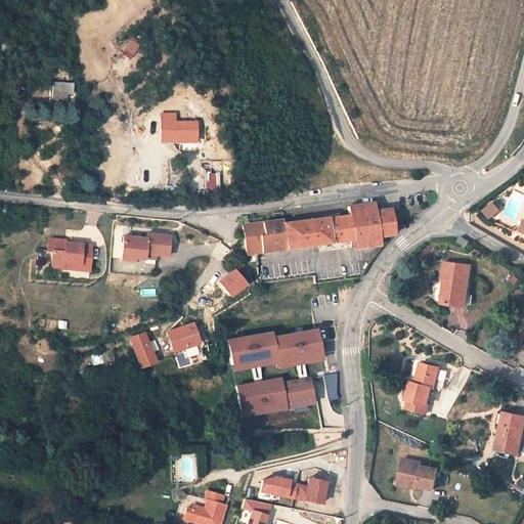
[(74,84),(53,83),(51,100),(67,102),(68,94),(73,94),(74,84)]
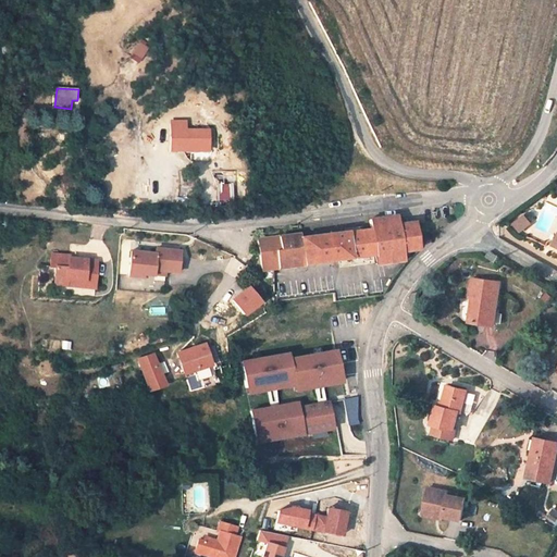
[(181,122),(172,122),(171,150),(208,151),(208,131),(181,131),(181,122)]
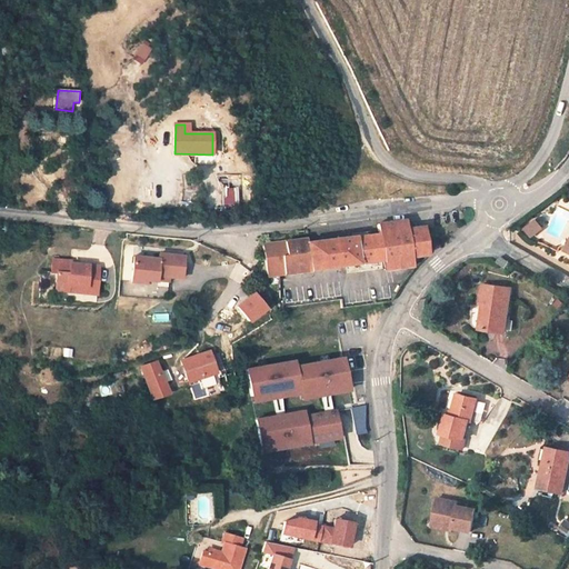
[(180,211),(188,212),(190,202),(181,202),(180,211)]
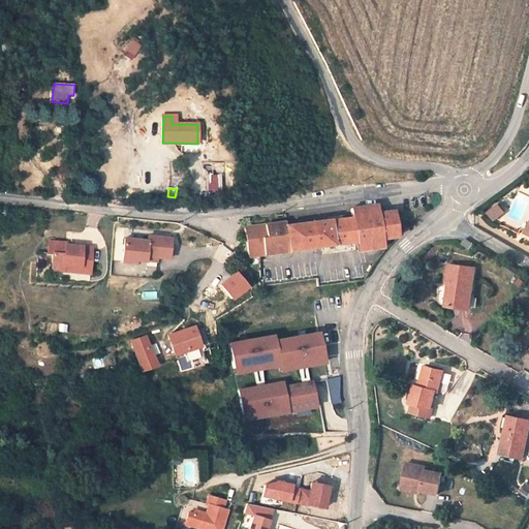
[(284,221),(243,226),(247,256),(259,254),(310,248),(354,242),(353,225),(379,221),(378,212),(377,204),(350,208),(351,215),(342,216),(328,218),(310,220),(285,224),(284,221)]
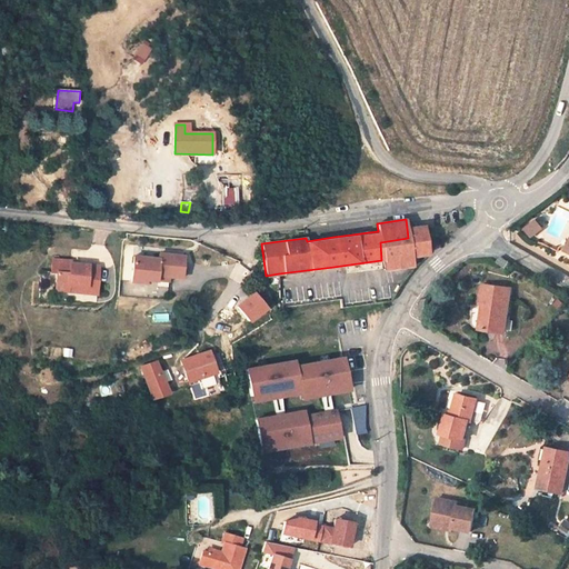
[(545,228),(537,219),(525,228),(532,238),(545,228)]
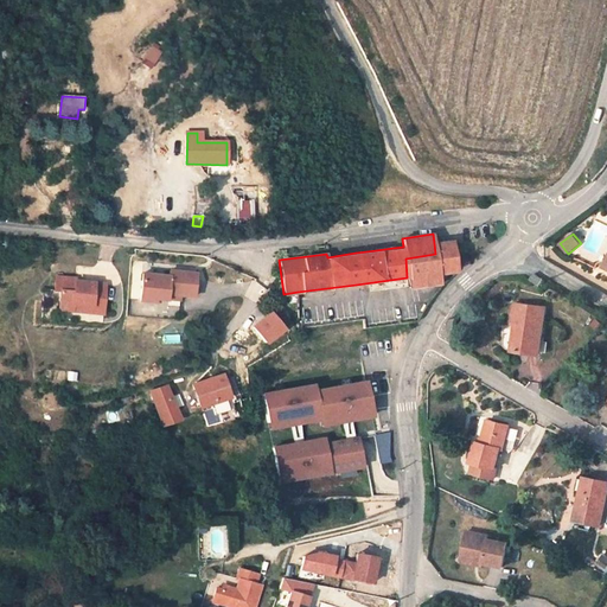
[(435,254),(406,259),(407,278),(408,287),(439,282),(438,273),(455,270),(452,241),(434,243),(435,254)]
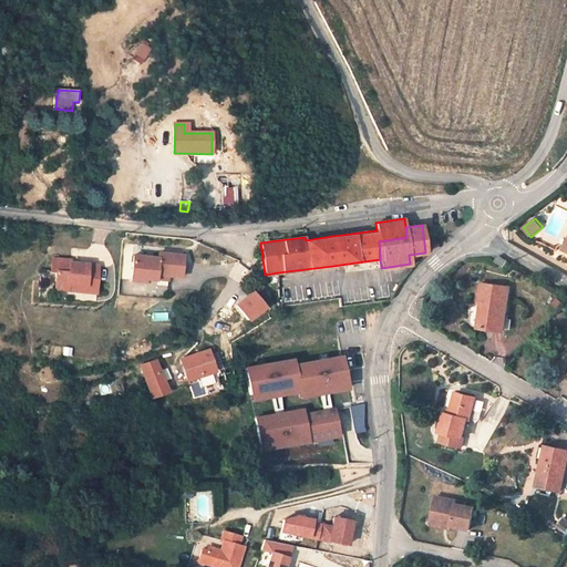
[(160,259),(136,256),(134,281),(145,282),(146,280),(156,281),(157,276),(168,277),(181,279),(184,257),(160,255),(160,259)]
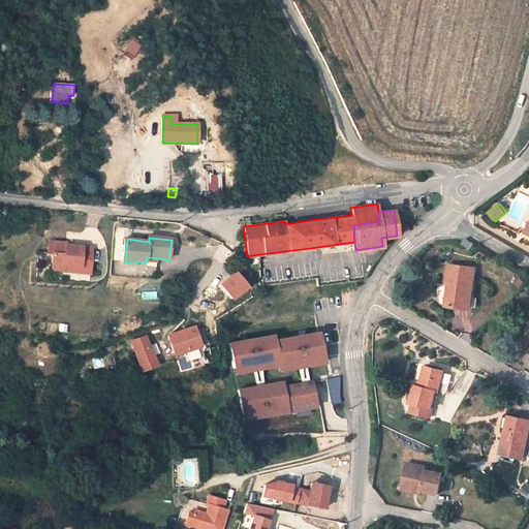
[(465,239),(462,243),(470,249),(474,244),(465,239)]
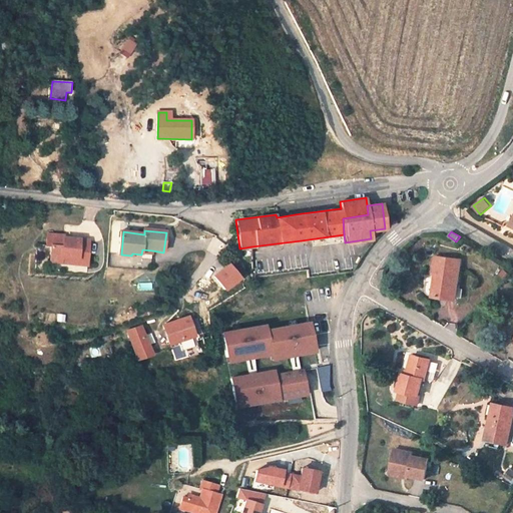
[(51,233),(49,245),(48,262),(60,263),(61,258),(86,260),(88,239),(63,237),(63,234),(51,233)]
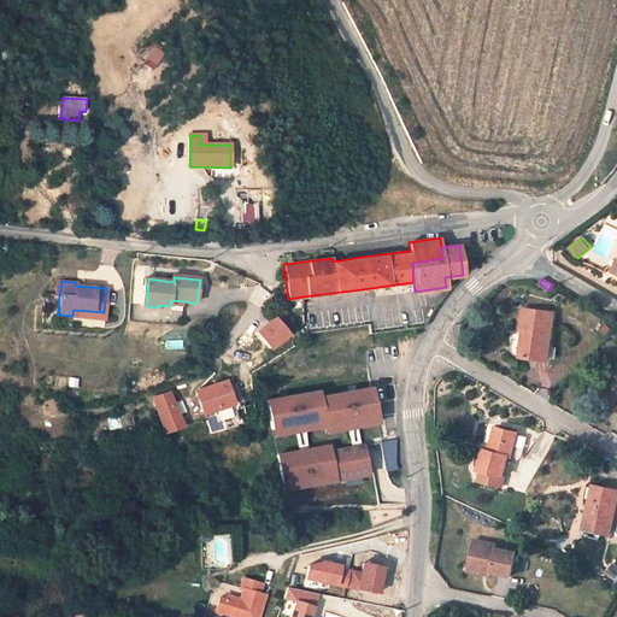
[(522,329),(529,330),(527,356),(548,359),(548,357),(550,345),(554,312),(524,307),(522,329)]
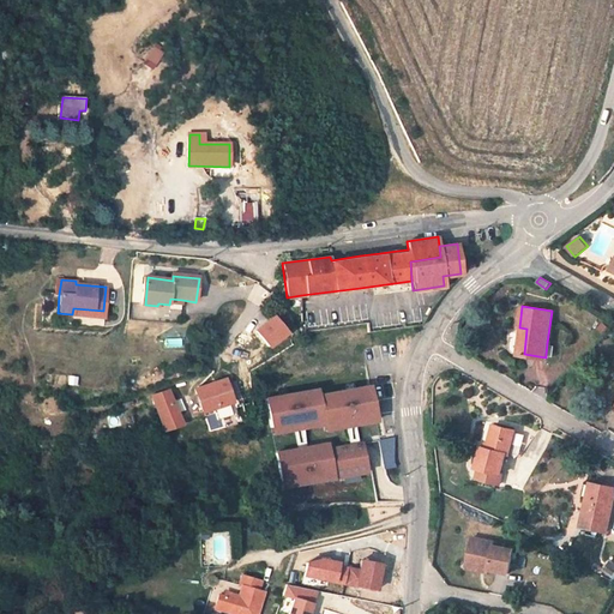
[(277,317),(258,331),(272,349),(292,335),(277,317)]
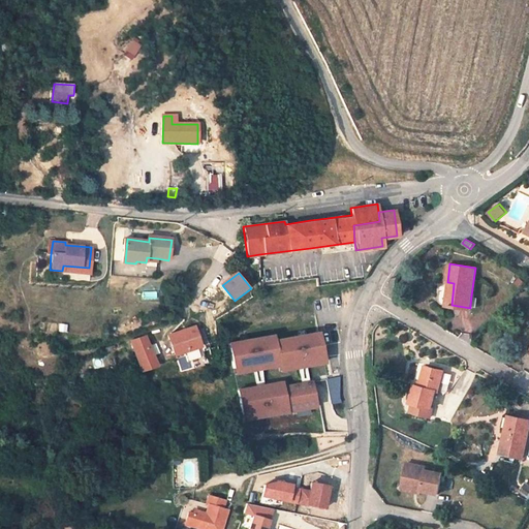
[(454,283),(447,282),(444,305),(452,305),(454,283)]
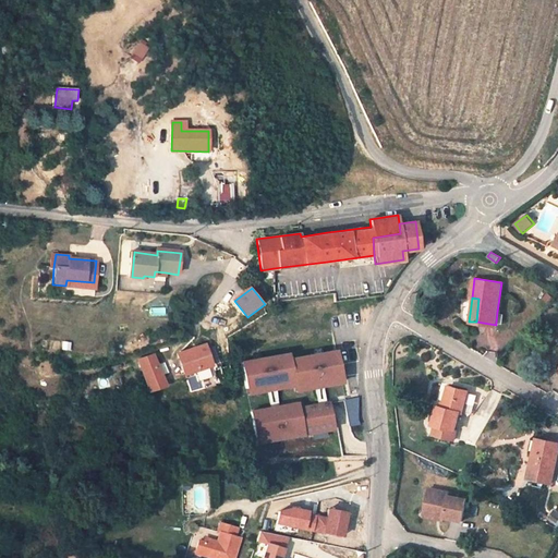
[(204,343),(176,353),(182,374),(210,365),(204,343)]
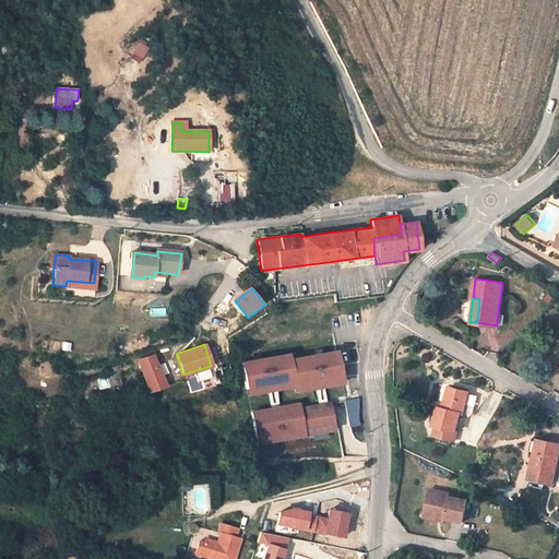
[(288,354),(241,363),(247,394),(294,385),(295,391),(343,382),(341,369),(337,351),(289,359),(288,354)]
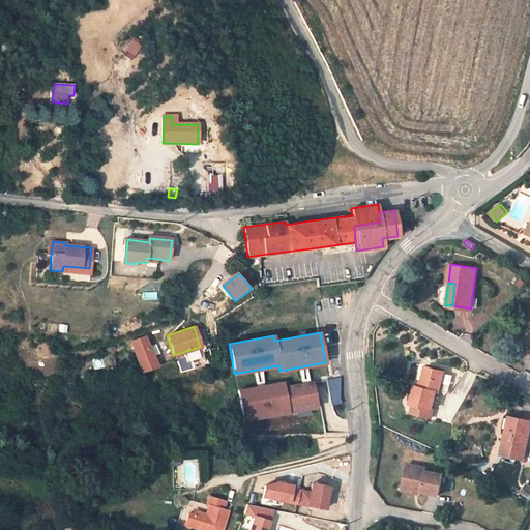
[(144,336),(129,341),(139,366),(140,372),(156,365),(152,356),(148,346),(144,336)]
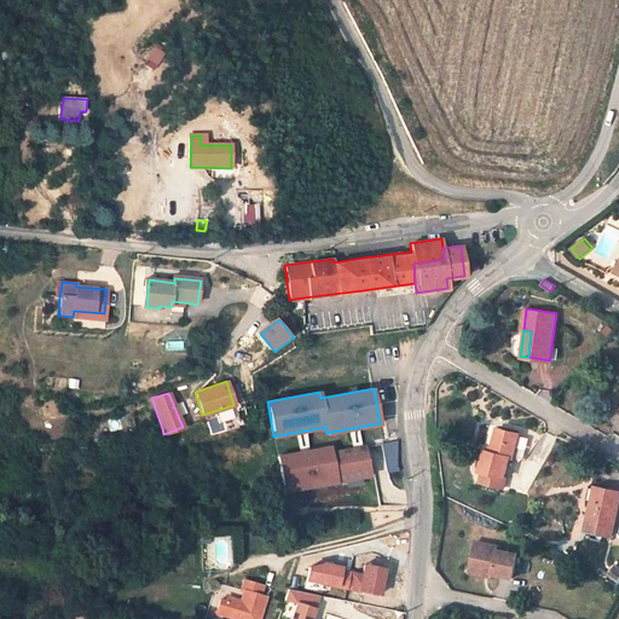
[(181,401),(173,404),(178,416),(185,412),(181,401)]
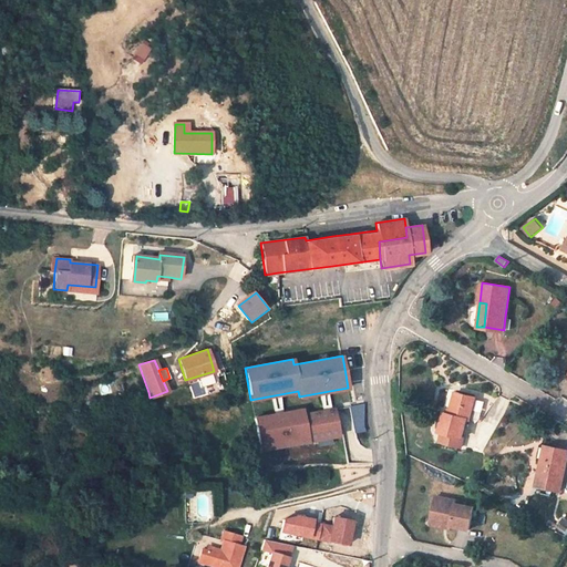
[(450,413),(445,412),(440,431),(442,431),(440,441),(461,446),(463,436),(467,418),(471,419),(475,398),(455,392),(450,413)]
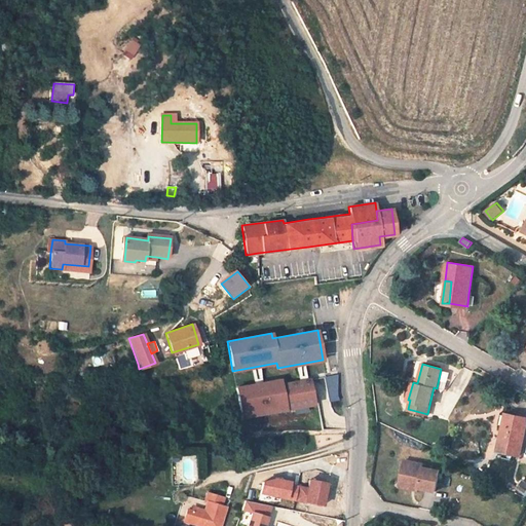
[(255,382),(263,381),(260,369),(253,370),(255,382)]
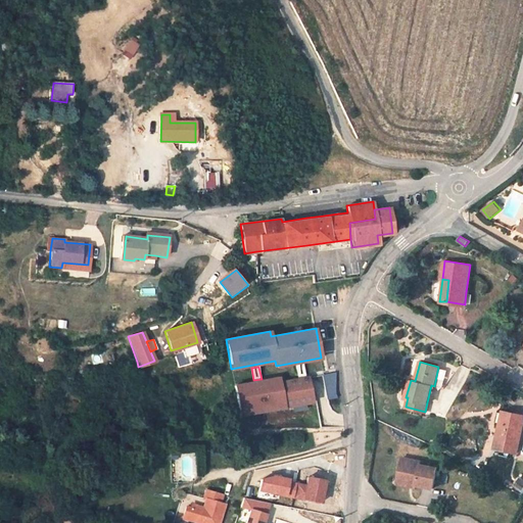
[(335,371),(323,374),(327,398),(336,396),(335,392),(335,371)]
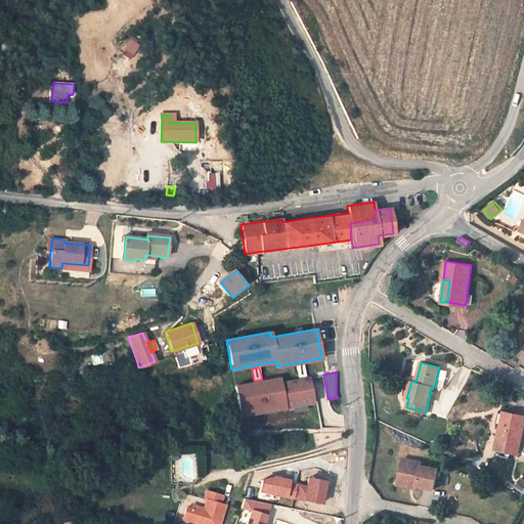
[(234,386),(239,410),(250,408),(251,413),(273,409),(273,403),(282,402),(284,407),(292,405),(305,403),(313,402),(309,377),(280,382),(279,378),(261,381),(262,384),(254,386),(253,382),(234,386)]
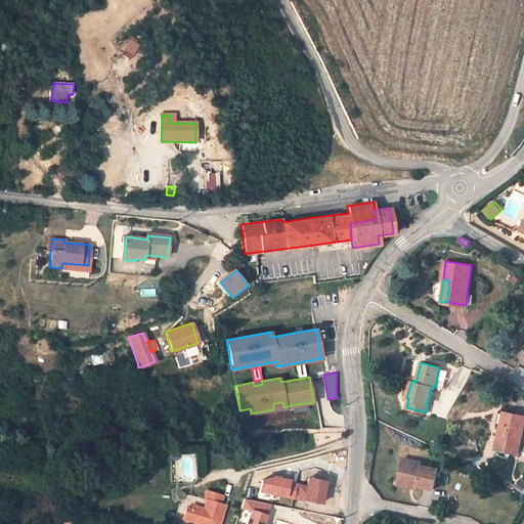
[(305,403),(292,405),(293,415),(306,411),(305,403)]
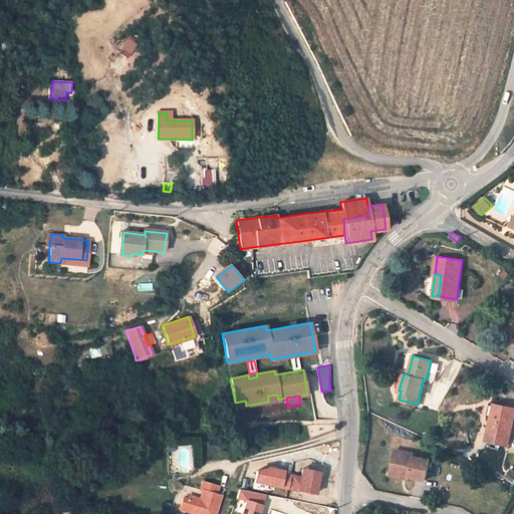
[(513,407),(495,404),(492,416),(487,439),(488,439),(506,443),(509,443),(513,417),(513,407)]
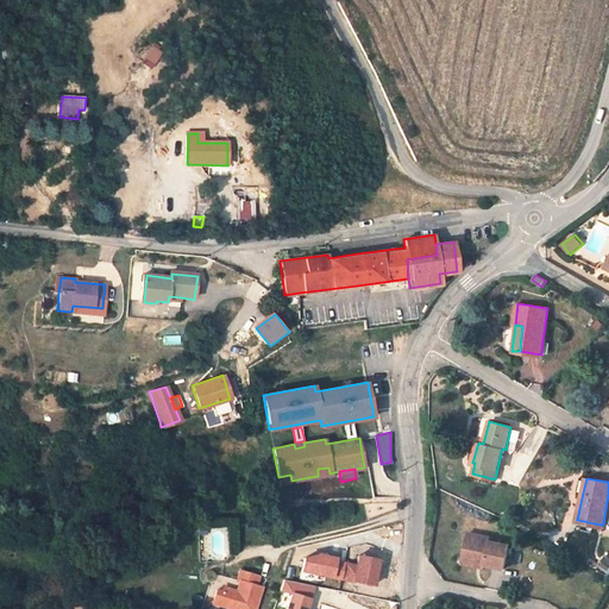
[(513,513),(509,520),(522,527),(526,520),(513,513)]
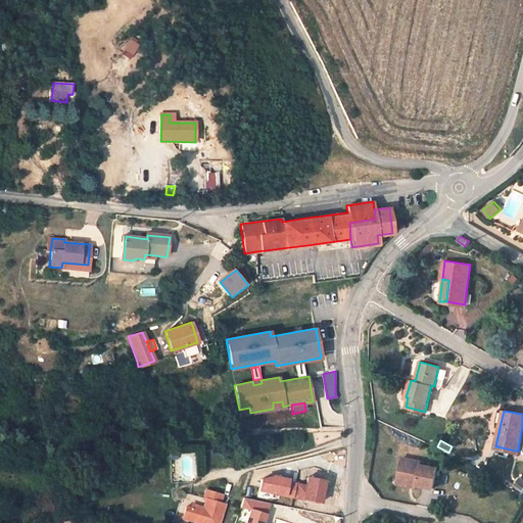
[(515,450),(496,446),(495,454),(513,458),(515,450)]
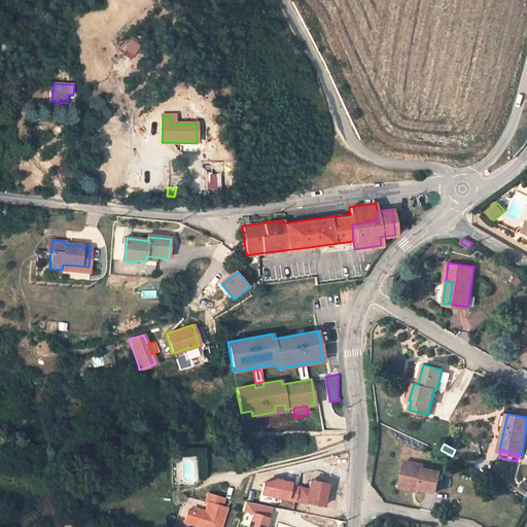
[(424,464),(405,460),(400,481),(419,485),(418,488),(435,492),(441,471),(423,467),(424,464)]
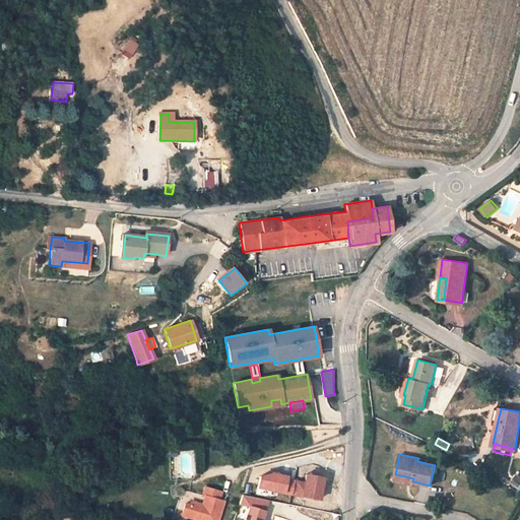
[(262,475),(260,489),(322,501),(326,478),(307,475),(306,482),(290,479),(291,476),(274,473),(262,475)]
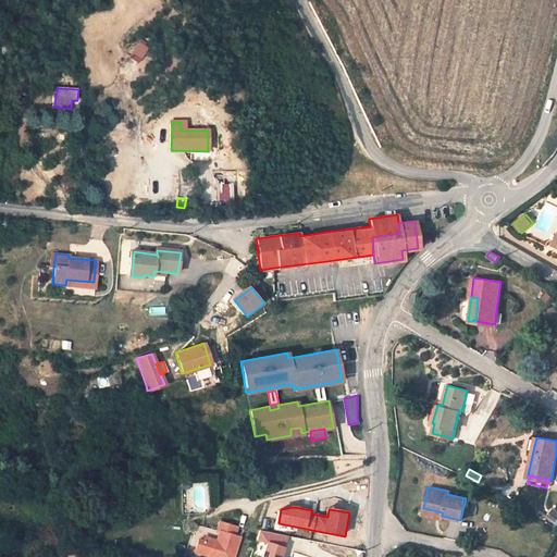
[(443,512),(423,508),(422,515),(442,519),(442,516),(443,512)]
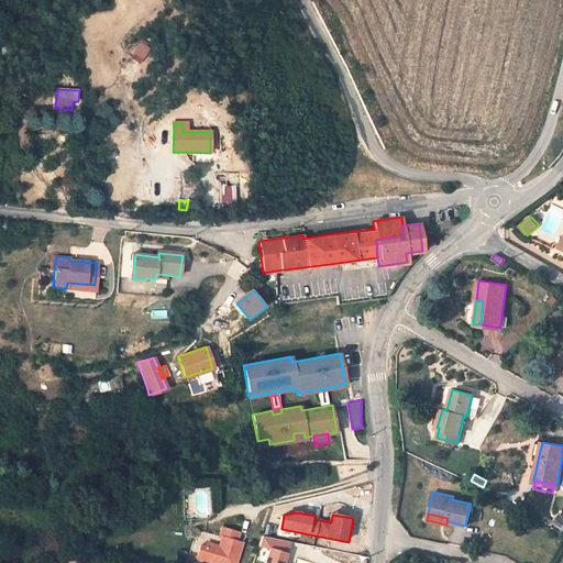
[(562,516),(559,514),(552,523),(562,531),(562,516)]
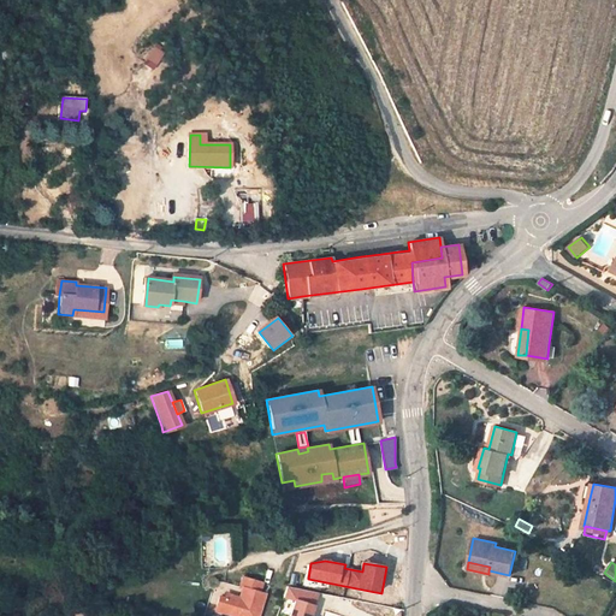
[(223,598),(218,597),(214,610),(234,615),(256,615),(264,593),(259,592),(261,582),(242,576),(238,586),(241,587),(238,597),(236,603),(223,598)]
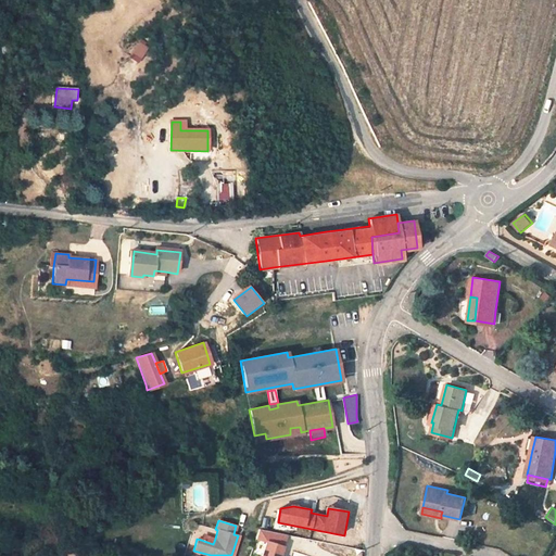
[(282,555),(289,535),(261,530),(257,540),(268,543),(263,555),(282,555)]
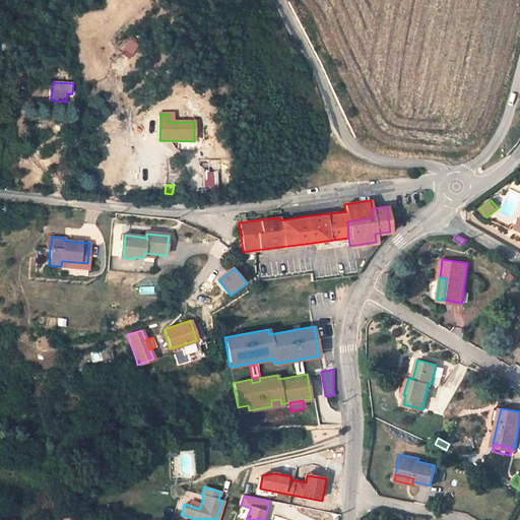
[(201,504),(190,500),(188,505),(199,509),(201,504)]
